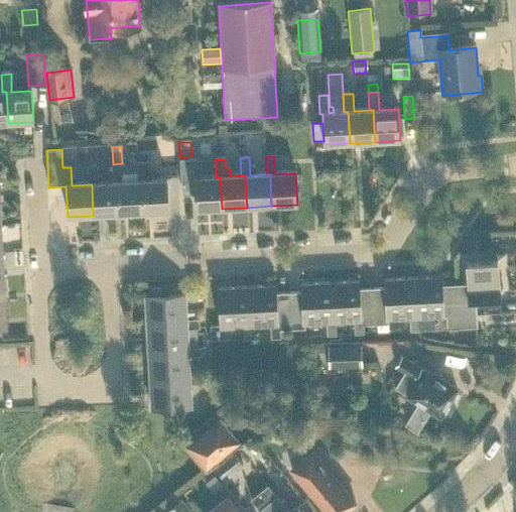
[(220,177),(216,177),(201,178),(200,160),(179,161),(181,197),(196,196),(196,210),(222,209),(220,177)]
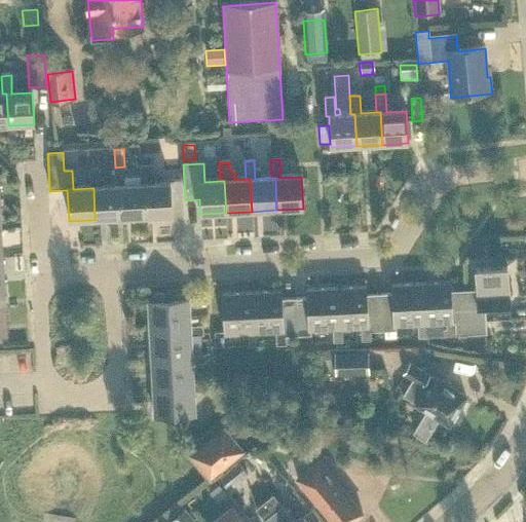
[(146,217),(172,216),(171,183),(150,185),(149,166),(140,166),(140,185),(144,185),(146,217)]
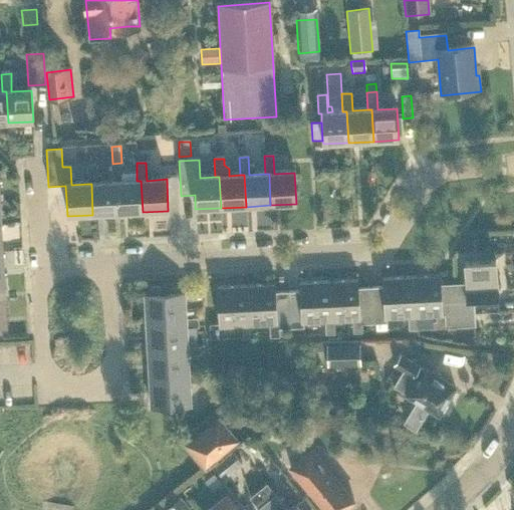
[(141,181),(137,181),(121,182),(120,164),(111,165),(112,182),(115,182),(117,214),(143,212),(141,181)]
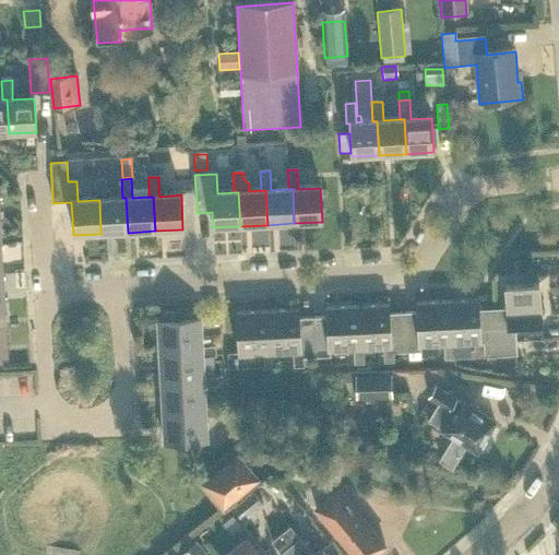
[(109,192),(105,192),(104,180),(94,180),(95,200),(99,200),(100,234),(128,233),(126,198),(122,198),(109,199),(109,192)]
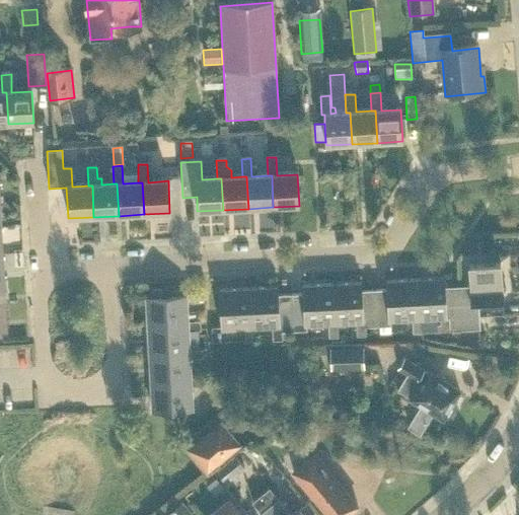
[(446,319),(479,317),(478,304),(503,303),(501,263),(469,265),(470,287),(457,288),(458,305),(446,306),(446,319)]
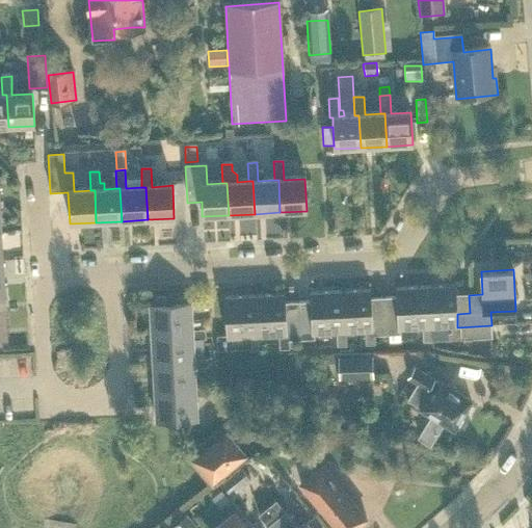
[(470,313),(469,295),(456,296),(455,287),(426,289),(428,330),(432,330),(451,328),(452,335),(447,335),(448,342),(493,339),(491,325),(457,327),(457,314),(470,313)]
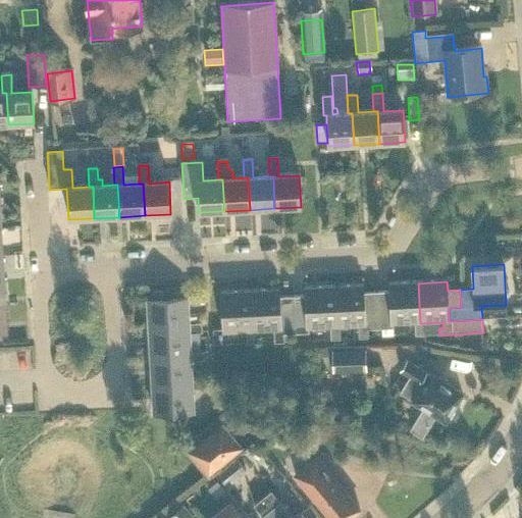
[(424,323),(420,323),(418,283),(388,285),(389,293),(376,294),(378,330),(394,329),(394,325),(415,323),(416,337),(425,335),(424,323)]
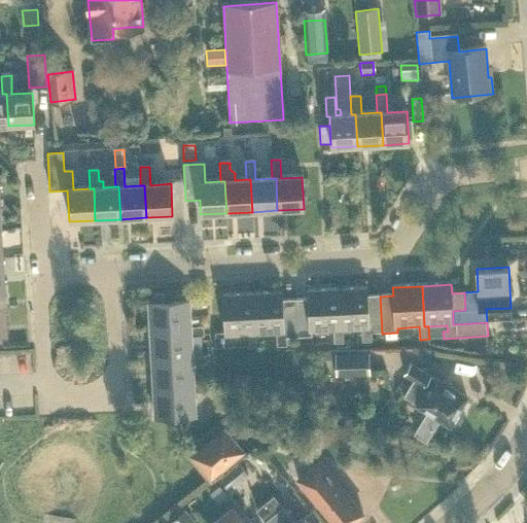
[(382,334),(380,297),(367,298),(366,289),(337,290),(339,332),(343,332),(361,330),(362,343),(373,342),(372,335),(382,334)]
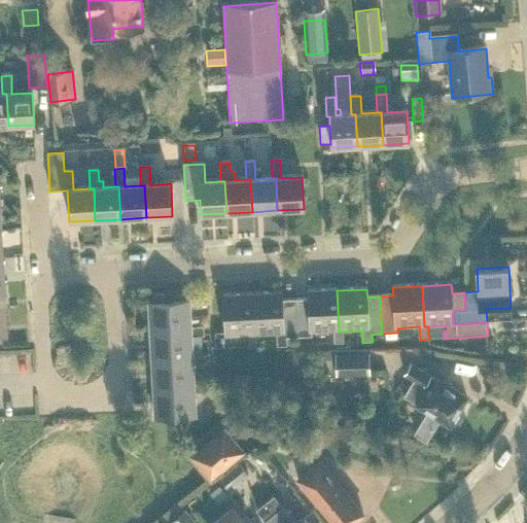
[(343,332),(339,332),(337,290),(307,292),(308,301),(295,301),(297,339),(312,338),(312,333),(334,332),(335,344),(344,344),(343,332)]
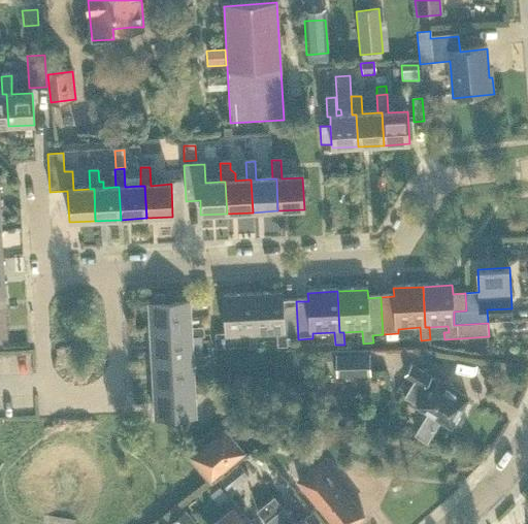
[(298,339),(296,301),(283,302),(283,294),(253,296),(255,336),(259,336),(277,335),(277,348),(288,348),(287,339),(298,339)]
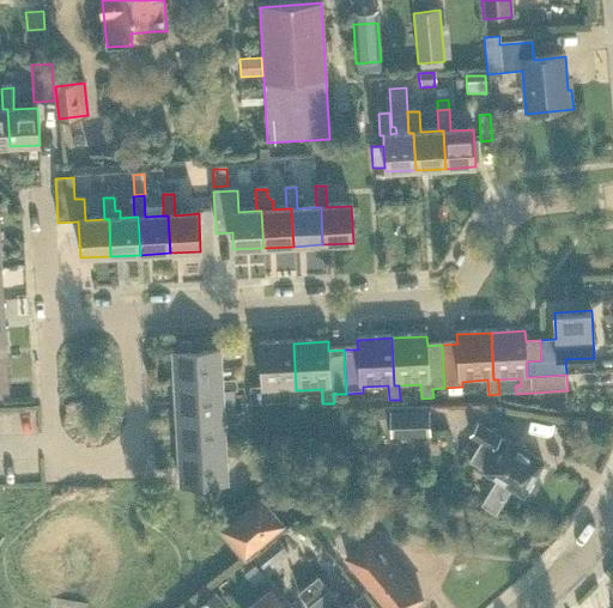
[(301,390),(296,390),(293,344),(260,345),(262,391),(289,390),(290,406),(302,406),(301,390)]
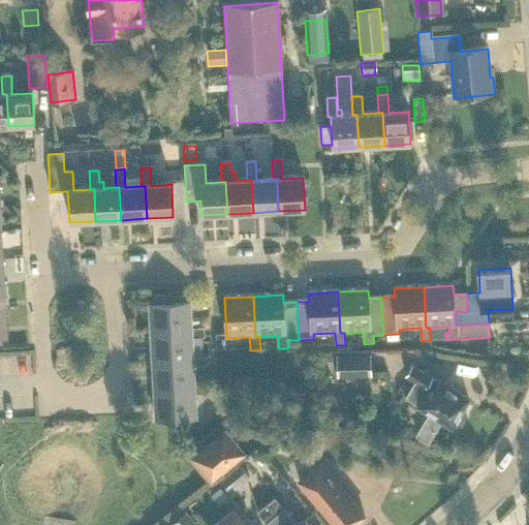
[(192,333),(192,330),(191,311),(204,310),(203,301),(190,302),(190,304),(149,306),(151,335),(192,333)]
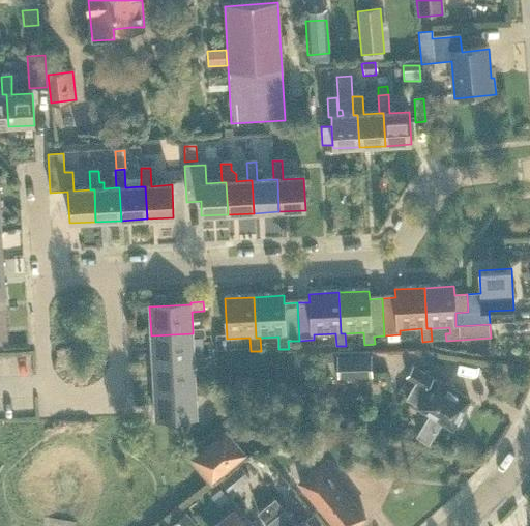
[(194,362),(194,359),(193,341),(205,340),(205,330),(193,330),(193,333),(151,335),(152,364),(194,362)]
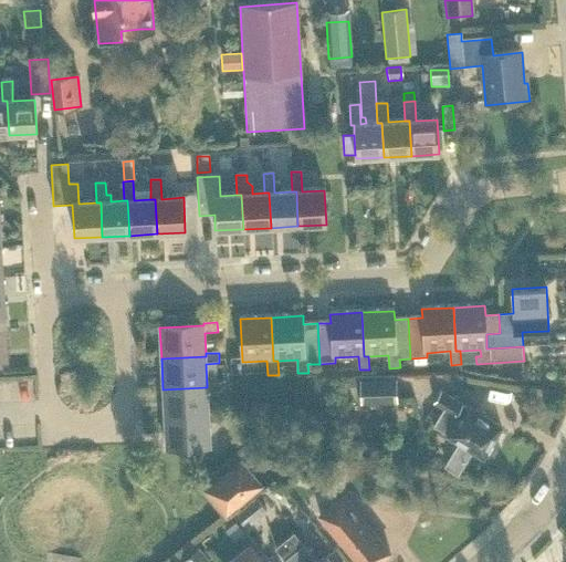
[(397,405),(397,381),(359,382),(359,406),(397,405)]
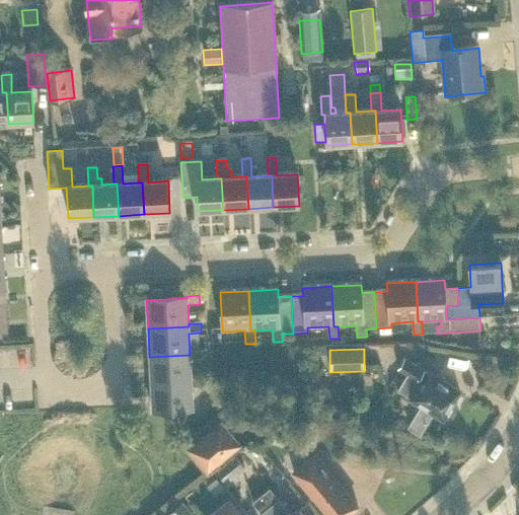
[(192,382),(192,380),(191,361),(202,360),(202,351),(190,352),(190,355),(149,357),(151,385),(192,382)]
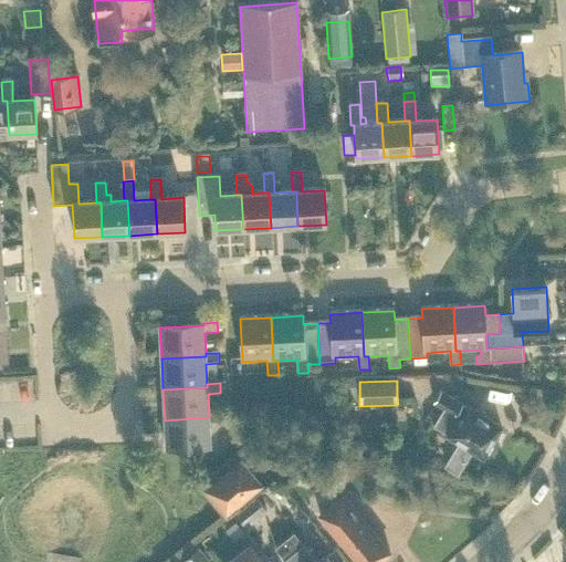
[(444,412),(433,428),(449,438),(448,438),(459,445),(463,448),(471,453),(482,459),(485,455),(488,457),(492,448),(490,447),(501,429),(441,393),(433,405),(444,412)]
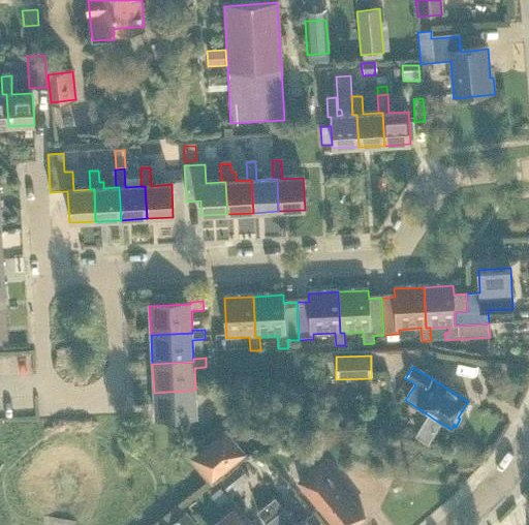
[(207,372),(208,385),(217,384),(216,372),(207,372)]
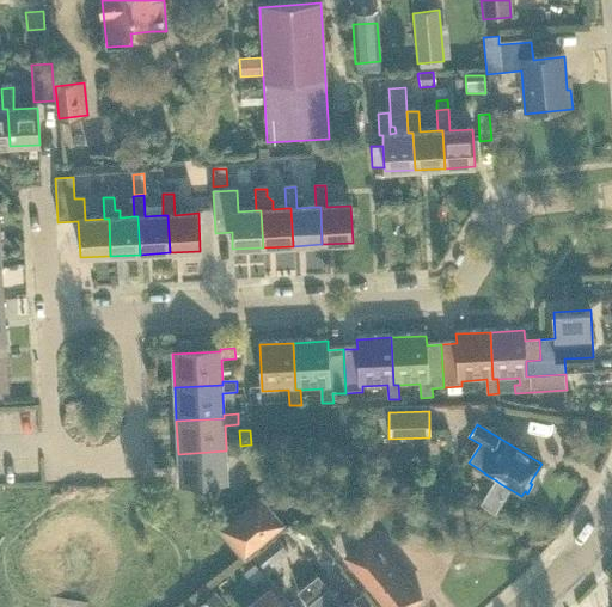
[(178,454),(179,488),(228,485),(227,459),(240,458),(240,447),(226,448),(226,451),(178,454)]
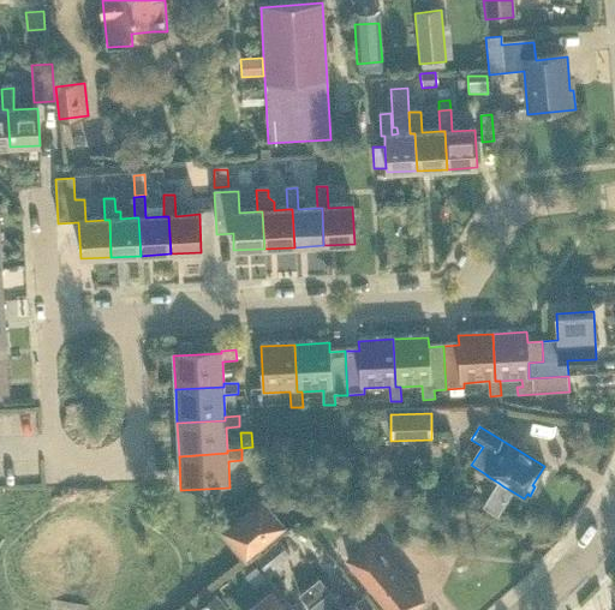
[(497,515),(512,491),(503,486),(499,483),(483,507),(497,515)]
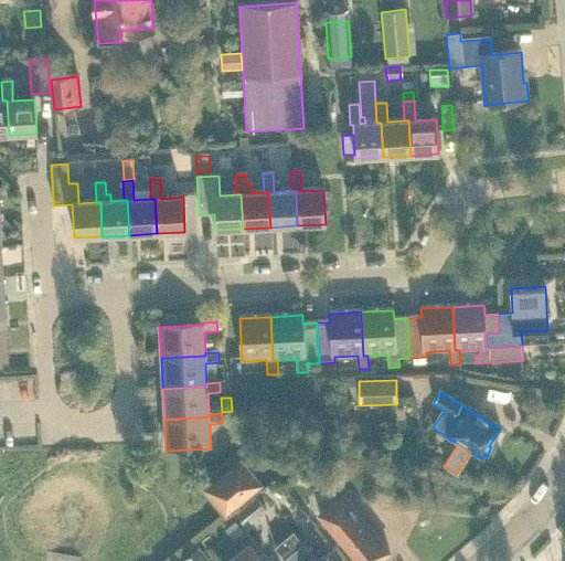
[(258,487),(245,470),(240,464),(208,491),(228,518),(238,509),(236,506),(258,487)]
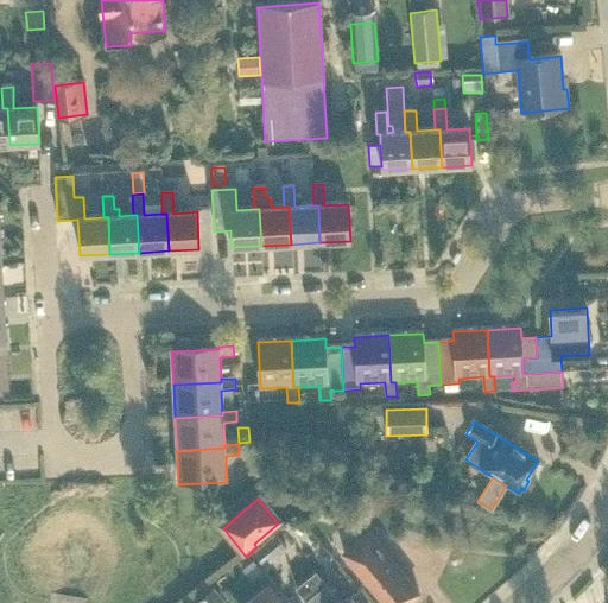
[(419,595),(368,534),(343,556),(382,602),(415,602),(416,597),(419,595)]
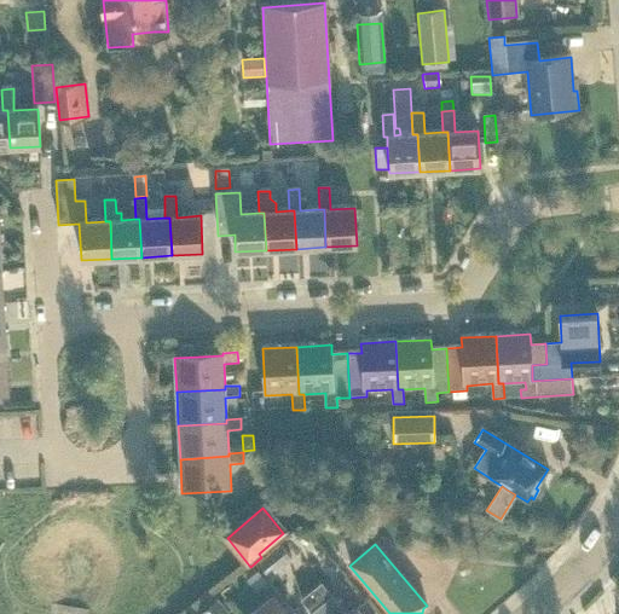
[(258,566),(270,580),(291,562),(279,546),(258,566)]
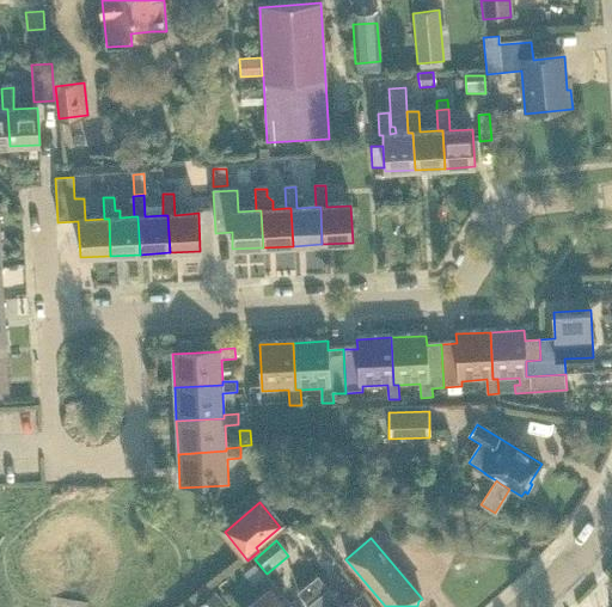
[(353,606),(352,605),(350,606),(342,606),(329,590),(310,606),(353,606)]
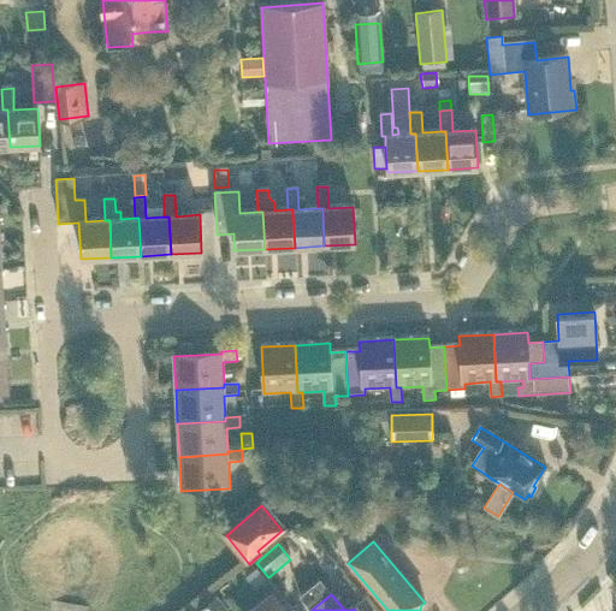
[(285,610),(273,597),(255,610),(285,610)]
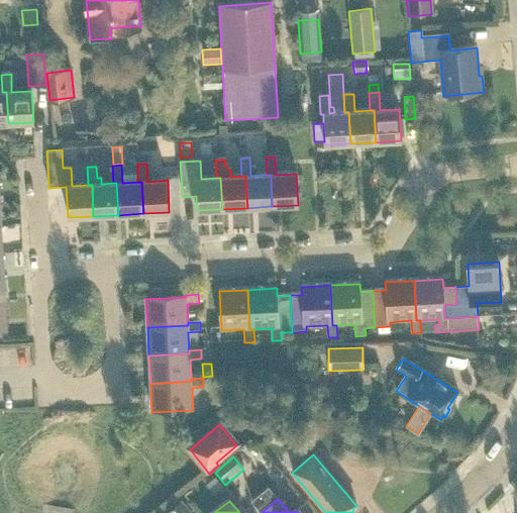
[(190,512),(182,503),(171,512),(190,512)]
